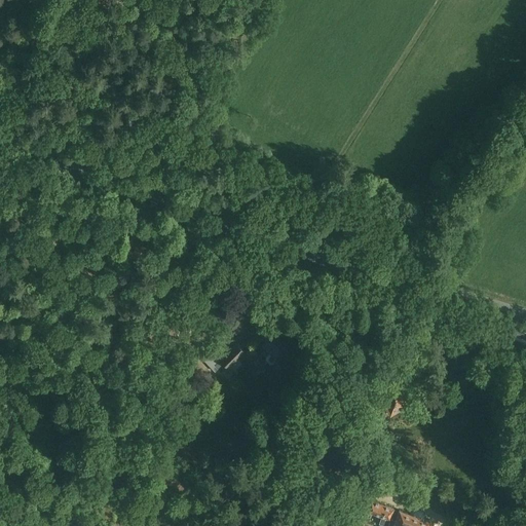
[(282,342),(280,342),(273,334),(263,344),(277,360),(289,349),(282,342)]
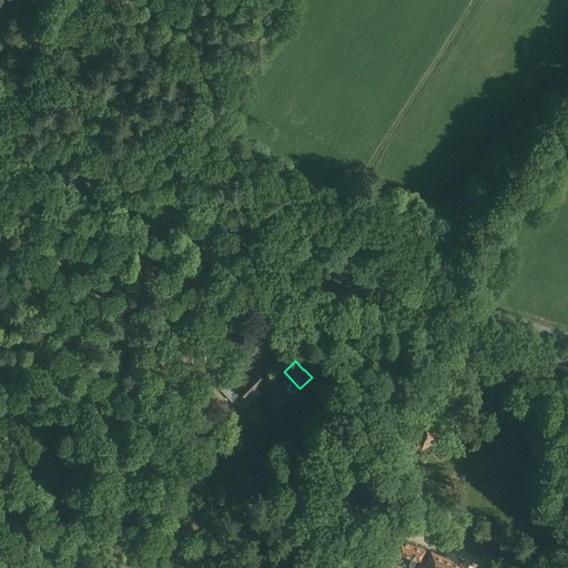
[(240,388),(246,396),(264,379),(256,372),(247,381),(240,388)]
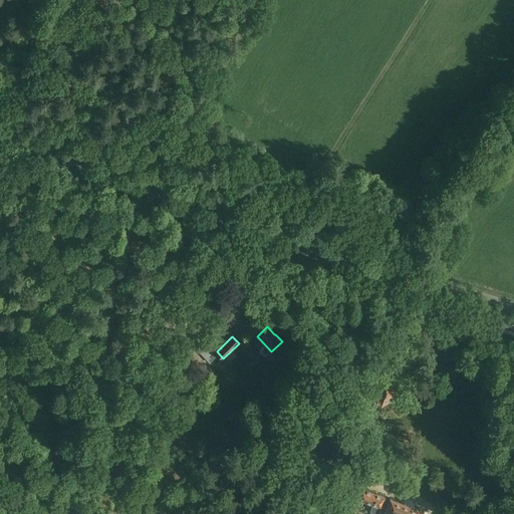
[(219,354),(217,351),(210,344),(208,343),(200,351),(210,362),(219,354)]
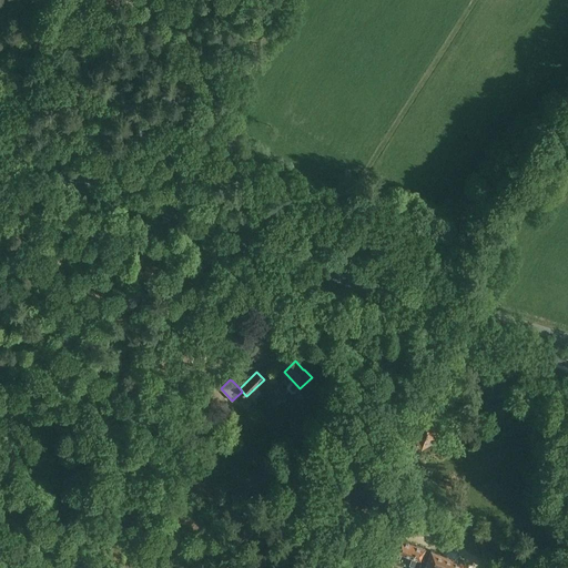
[(421,448),(438,437),(424,413),(406,423),(421,448)]
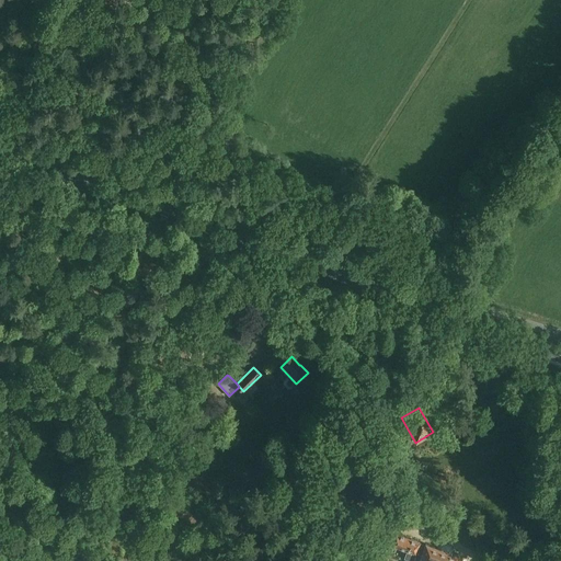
[(421,542),(396,533),(391,544),(408,549),(404,557),(413,560),(421,542)]
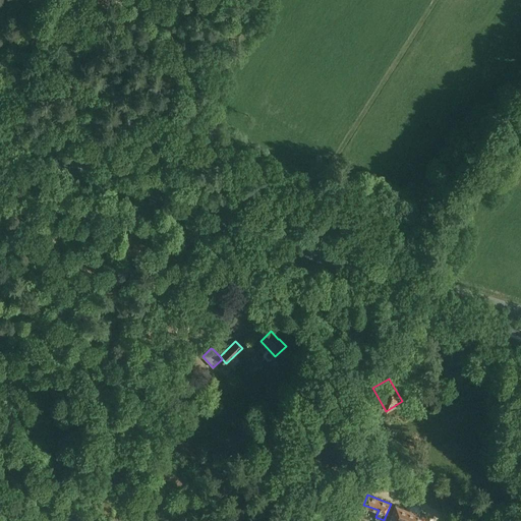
[(408,506),(406,510),(396,507),(390,520),(424,520),(426,518),(418,515),(420,510),(419,507),(410,504),(408,506)]
